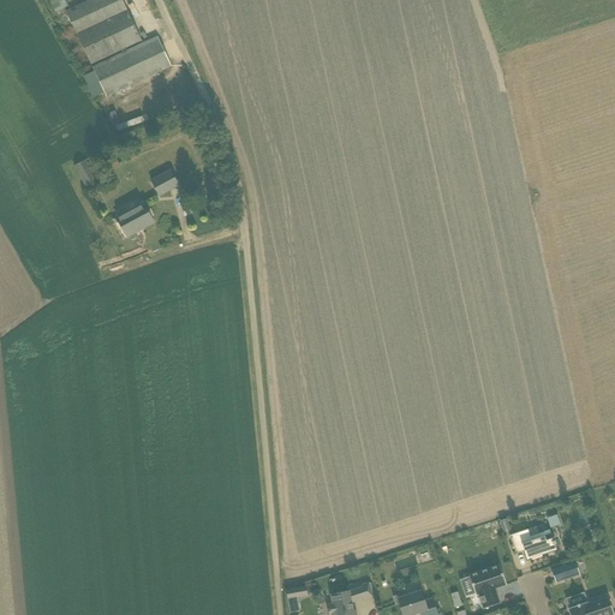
[(49,0),(54,12),(67,6),(65,0),(49,0)]
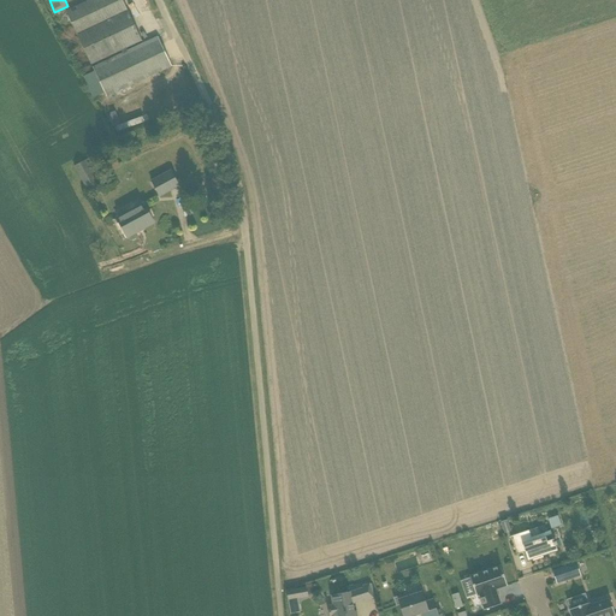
[(92,64),(122,51),(125,48),(142,41),(122,0),(92,0),(66,12),(92,64)]
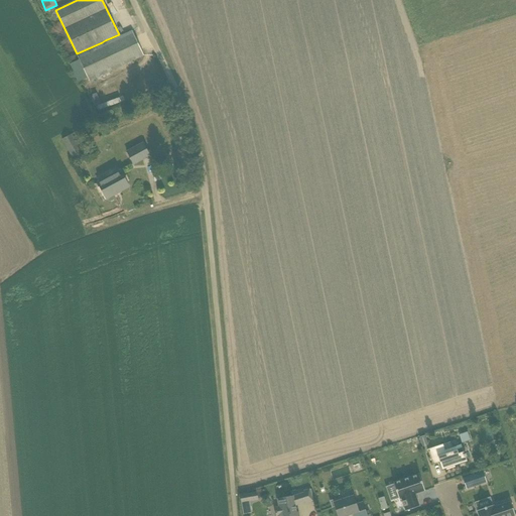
[(78,56),(89,82),(135,59),(144,55),(133,31),(107,44),(105,40),(102,42),(103,44),(78,56)]
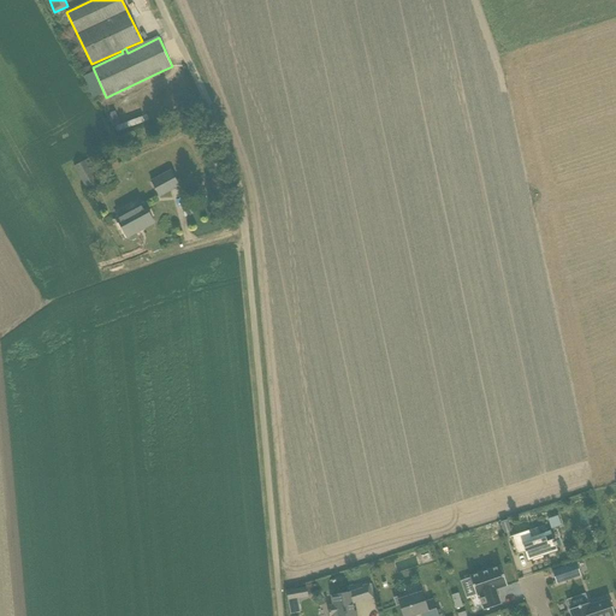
[(152,182),(160,196),(179,187),(171,171),(152,182)]
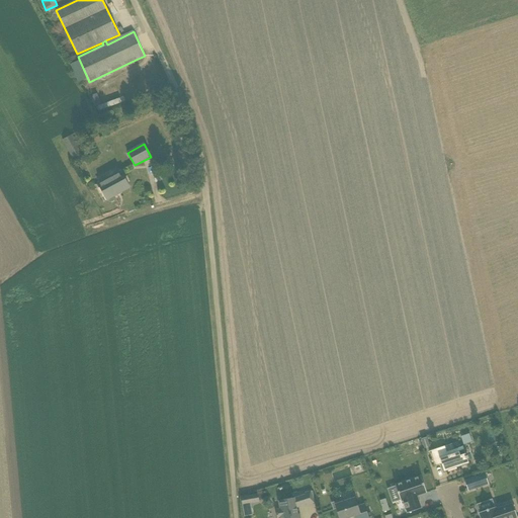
[(98,184),(107,199),(130,187),(121,172),(98,184)]
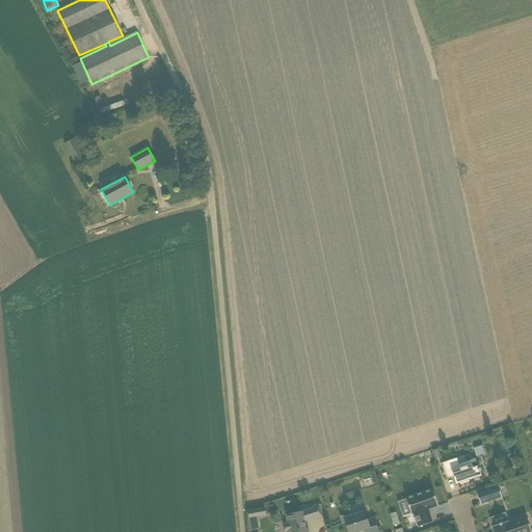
[(475,456),(484,453),(481,445),(472,447),(475,456)]
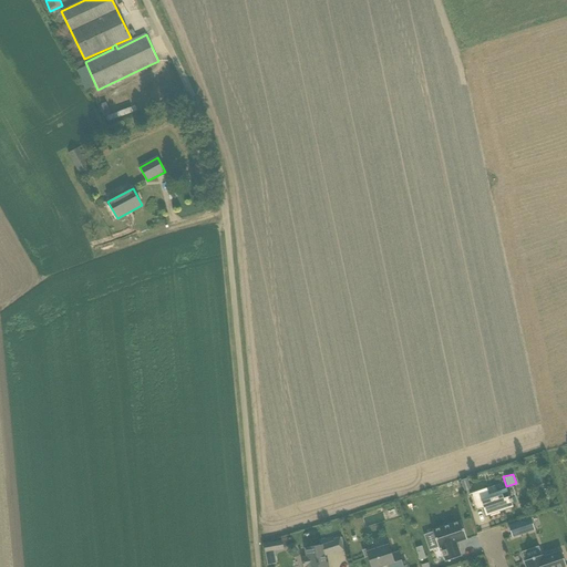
[(461,481),(464,492),(471,490),(467,478),(461,481)]
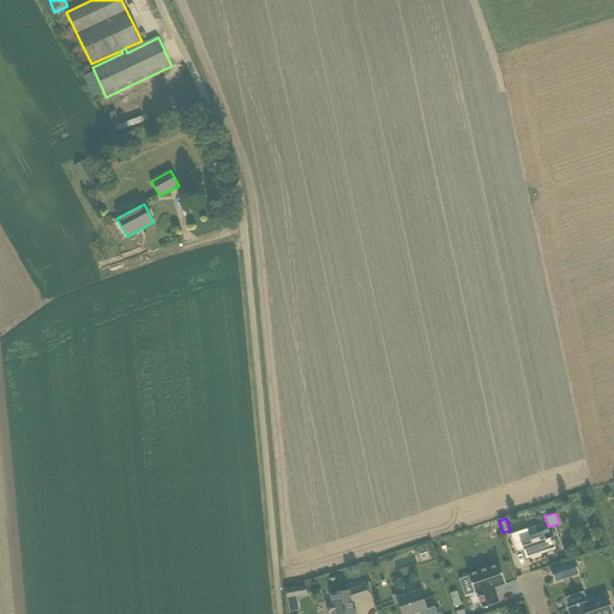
[(510,535),(516,553),(523,551),(527,559),(557,549),(554,545),(555,543),(554,541),(553,541),(549,529),(530,535),(528,529),(510,535)]
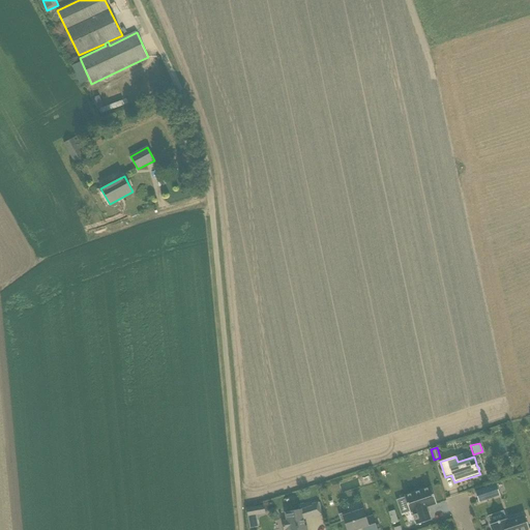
[(479,503),(499,496),(496,484),(475,491),(479,503)]
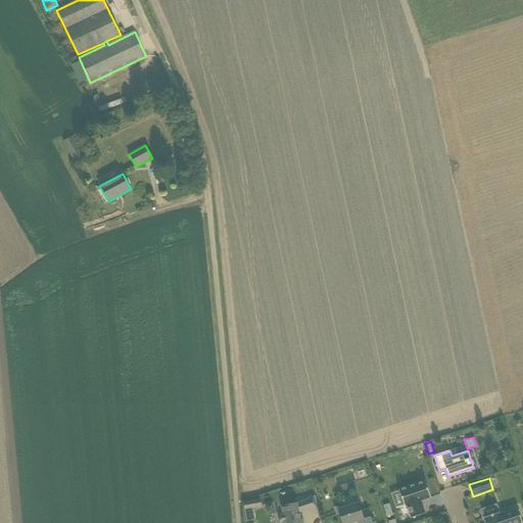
[(425,514),(421,501),(431,497),(425,480),(399,489),(405,507),(407,506),(412,518),(425,514)]
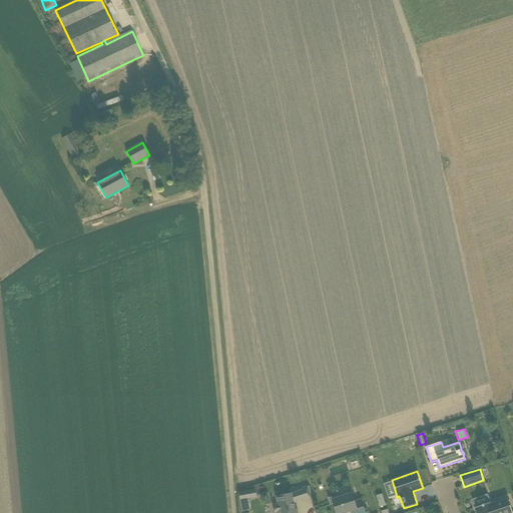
[(308,486),(302,488),(306,501),(312,499),(308,486)]
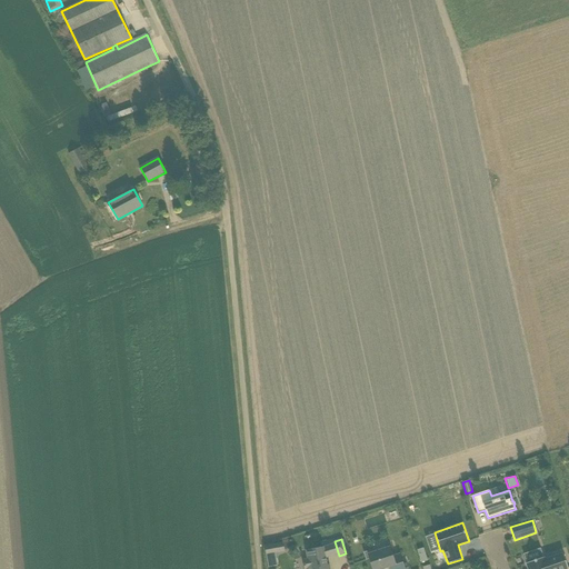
[(303,560),(305,568),(311,568),(312,568),(330,568),(330,565),(327,565),(323,547),(306,550),(308,559),(303,560)]
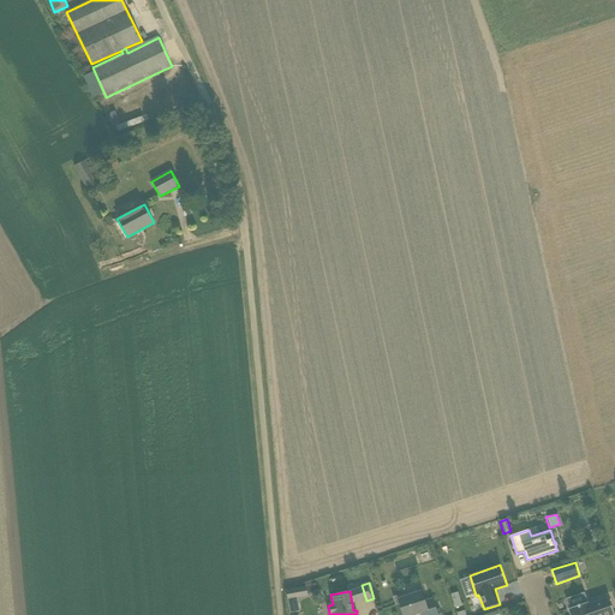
[(439,614),(436,607),(429,609),(423,591),(405,598),(404,595),(394,598),(396,607),(400,605),(402,614),(415,614),(421,613),(421,614),(439,614)]
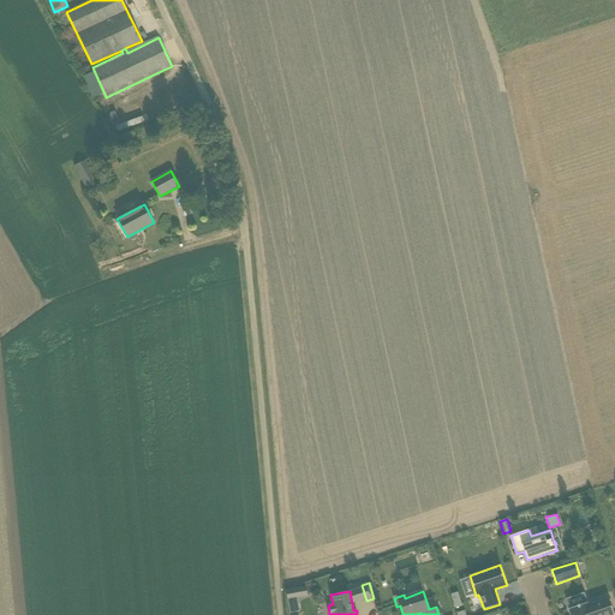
[(590,603),(569,609),(572,614),(614,614),(610,598),(591,605),(590,603)]
